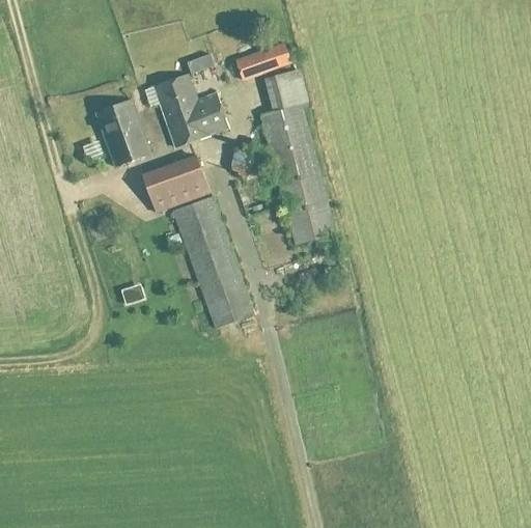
[(291,63),(283,43),(236,59),(245,79),(291,63)]
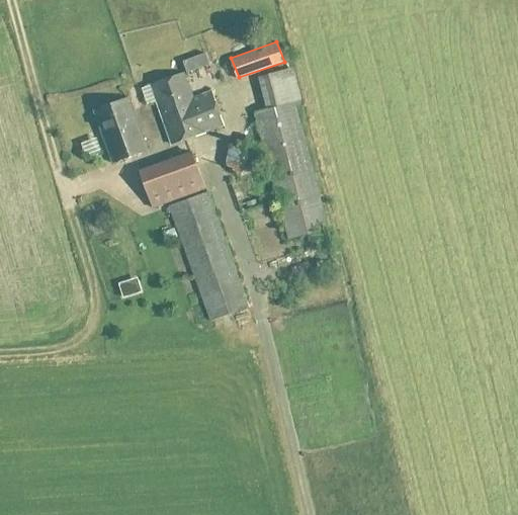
[(258,74),(264,106),(300,99),(291,67),(258,74)]
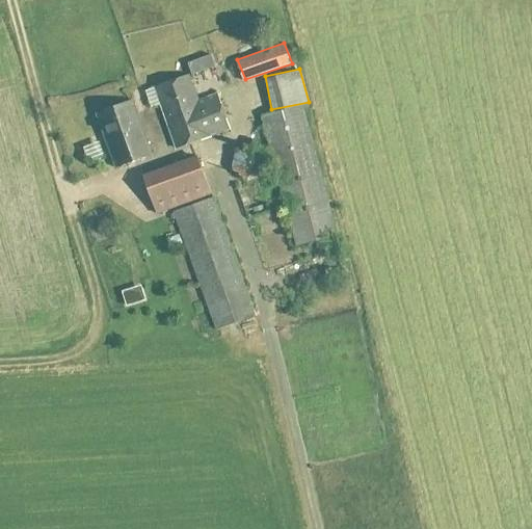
[(231,127),(218,93),(197,100),(189,73),(154,85),(176,147),(210,134),(231,127)]
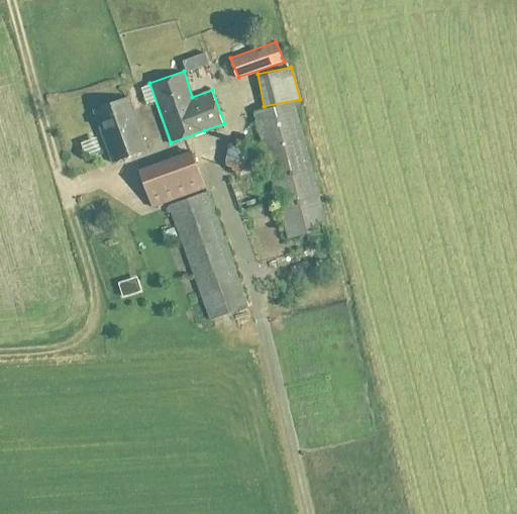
[(93,108),(112,162),(146,149),(126,96),(93,108)]
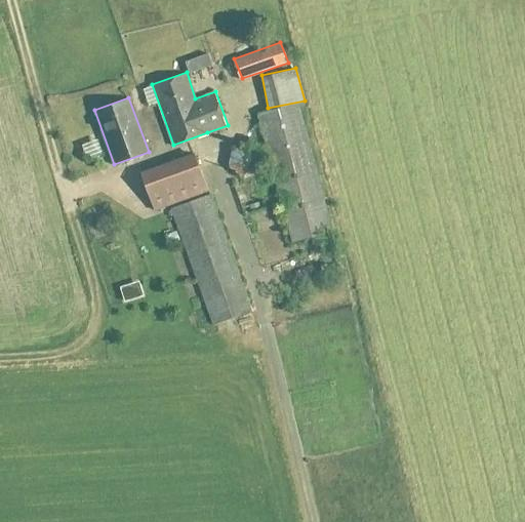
[(257,113),(290,242),(332,230),(297,103),(257,113)]
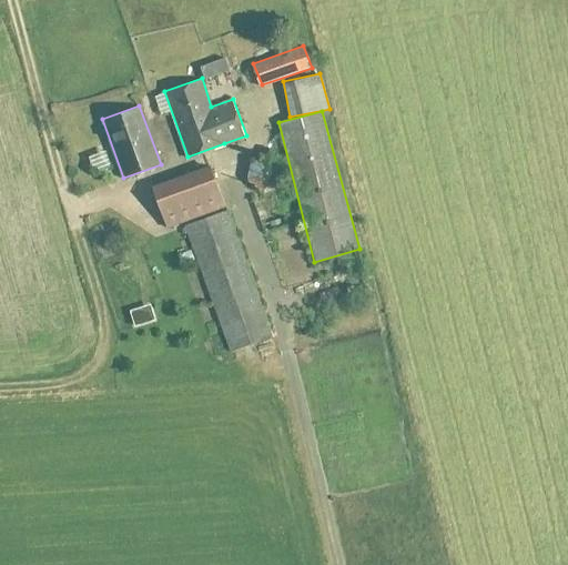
[(247,178),(263,191),(282,184),(285,165),(271,151),(251,158),(247,178)]
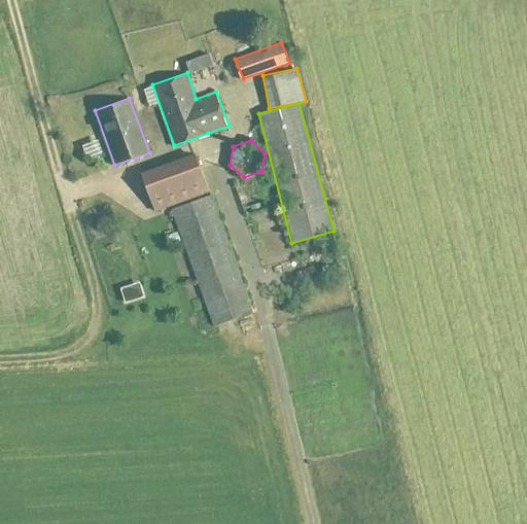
[(141,173),(154,211),(209,190),(195,153),(141,173)]
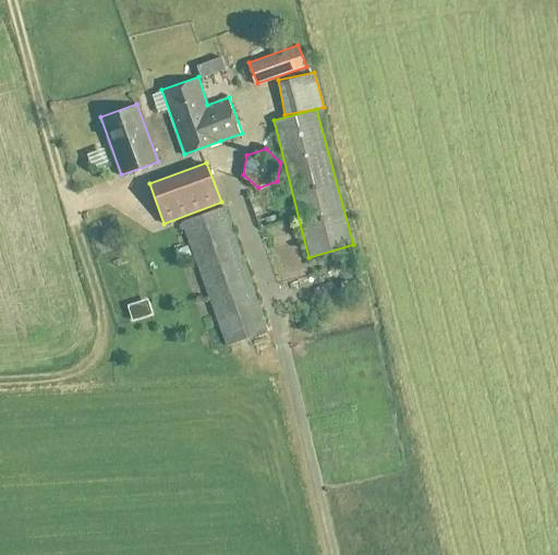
[(181,221),(226,344),(267,328),(222,206),(181,221)]
